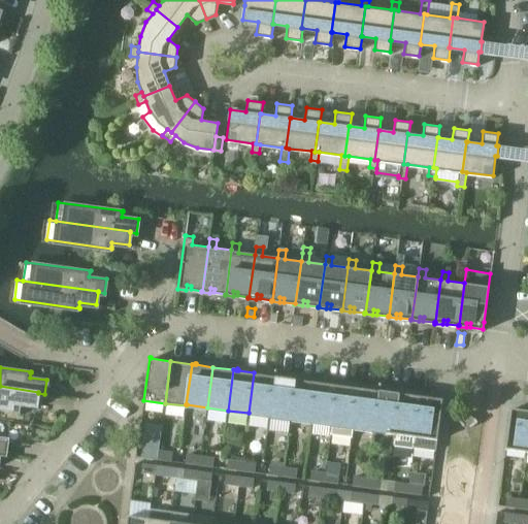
[(275,375),(254,372),(249,413),(269,416),(275,375)]
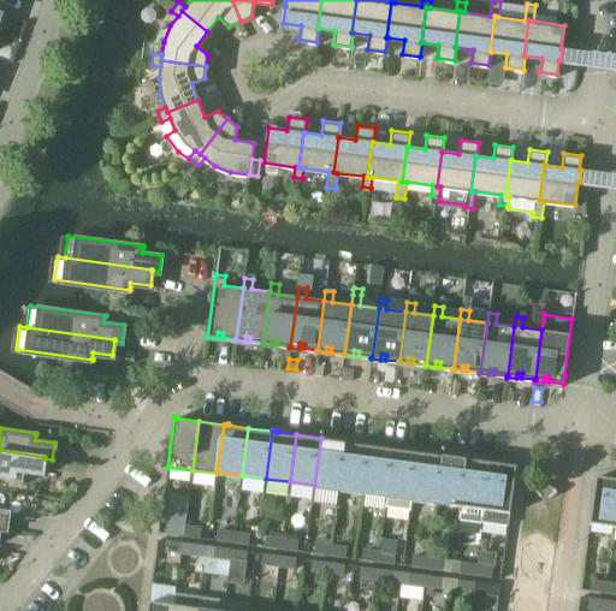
[(314,485),(313,499),(336,503),(338,488),(345,440),(326,438),(326,437),(325,437),(325,438),(321,438),(314,485)]
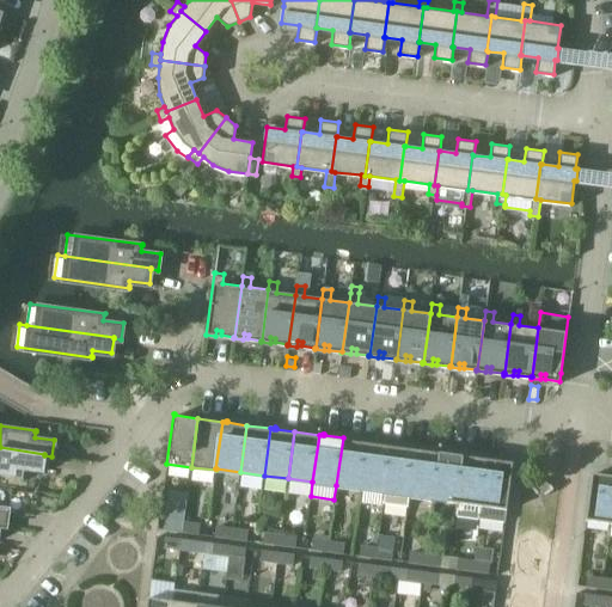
[(367,441),(343,437),(336,485),(361,489),(367,441)]
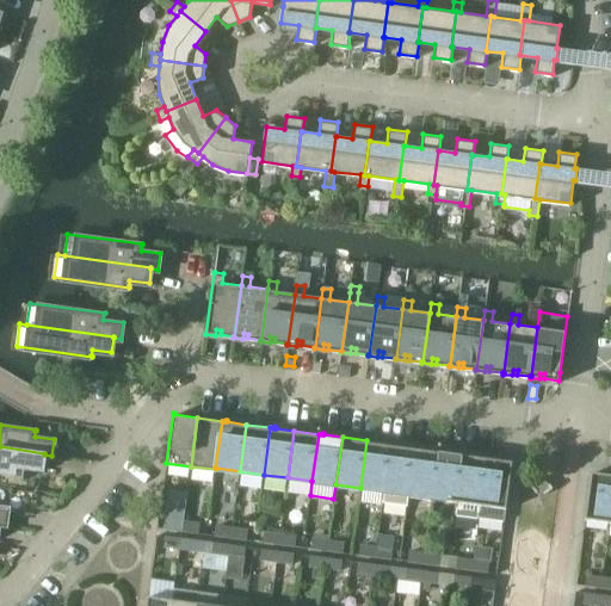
[(370,441),(366,440),(360,488),(384,490),(390,444),(372,441),(372,440),(370,439),(370,441)]
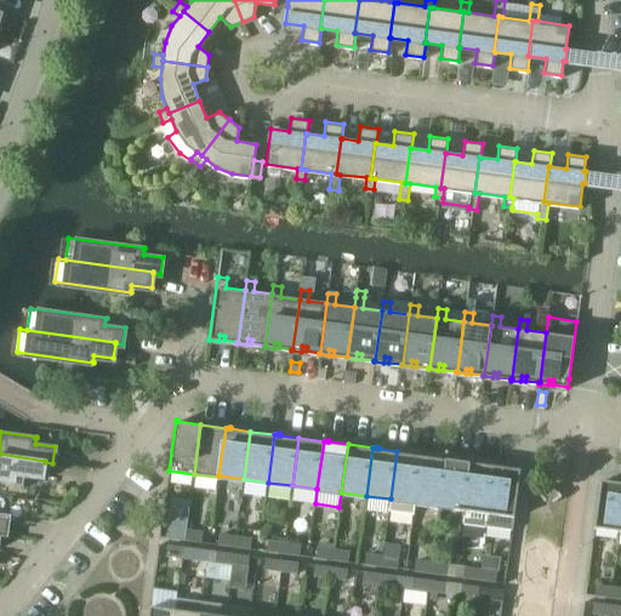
[(414,512),(415,502),(421,455),(397,451),(391,498),(389,509),(414,512)]
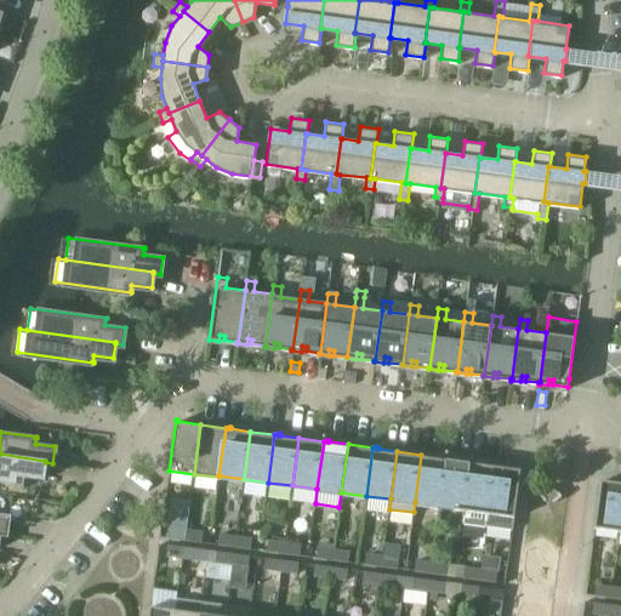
[(44,477),(45,462),(45,461),(0,454),(0,478),(23,482),(23,479),(23,474),(44,477)]
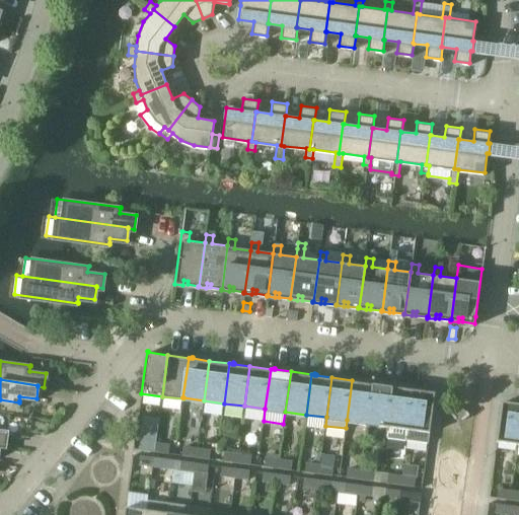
[(356,380),(352,380),(347,420),(367,423),(373,382),(357,380),(357,379),(356,379),(356,380)]
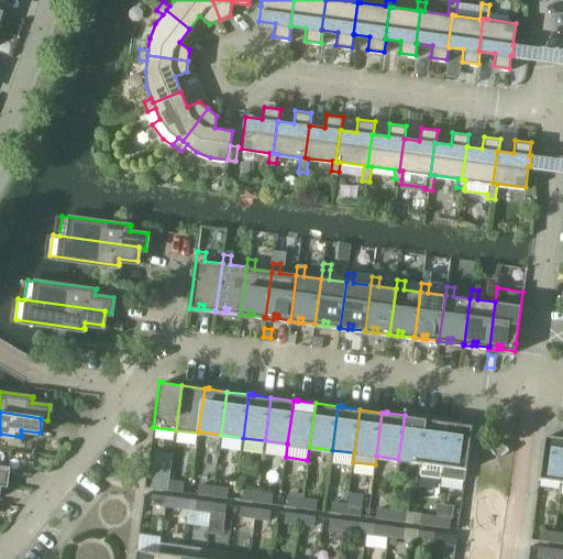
[(398,459),(420,461),(421,461),(427,418),(405,415),(398,459)]
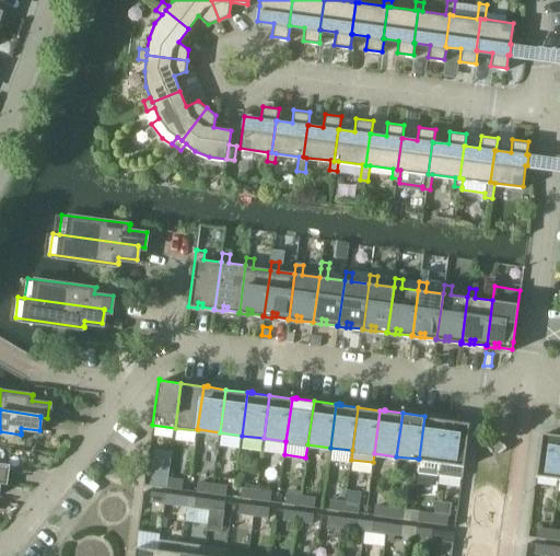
[(424,416),(419,459),(418,459),(417,470),(439,473),(441,462),(446,419),(429,417),(430,415),(428,415),(428,417),(424,416)]
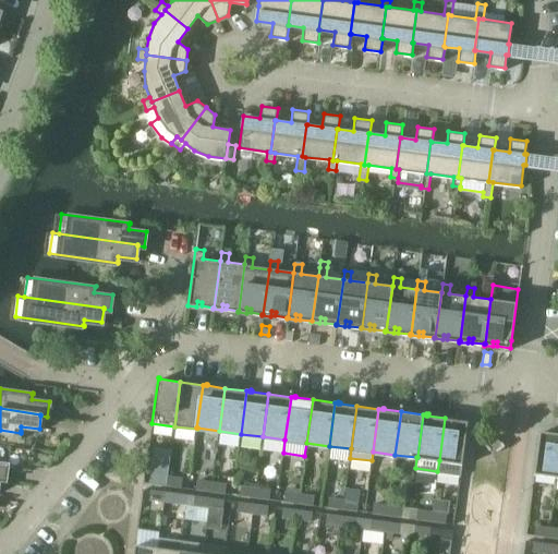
[(468,421),(445,418),(439,460),(437,471),(460,474),(461,464),(462,464),(468,421)]
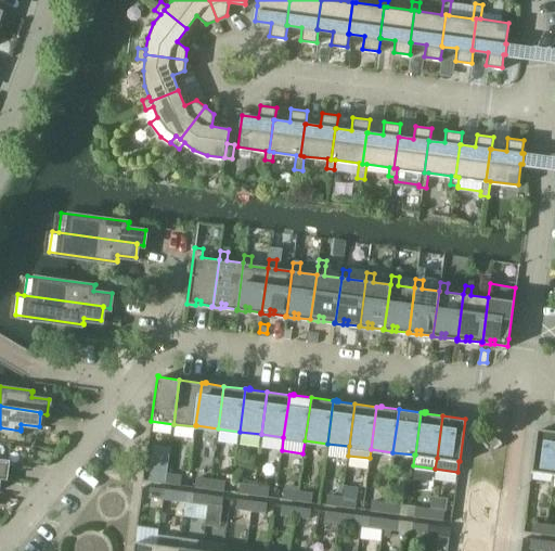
[(531,471),(554,474),(554,462),(554,430),(537,428),(531,471)]
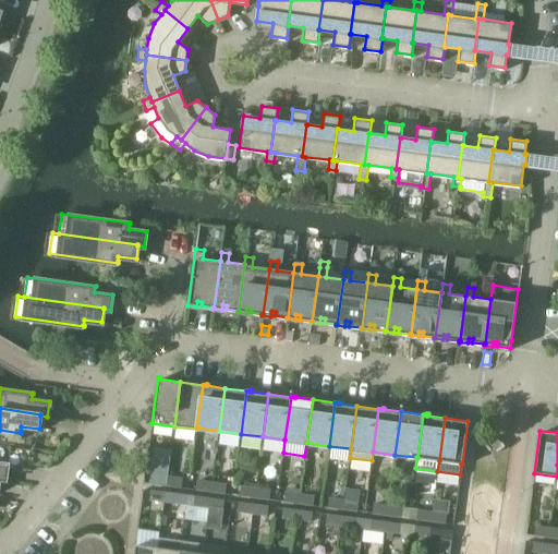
[(497,449),(505,444),(501,441),(495,433),(488,440),(487,438),(484,441),(489,448),(490,448),(493,452),(496,448),(497,449)]
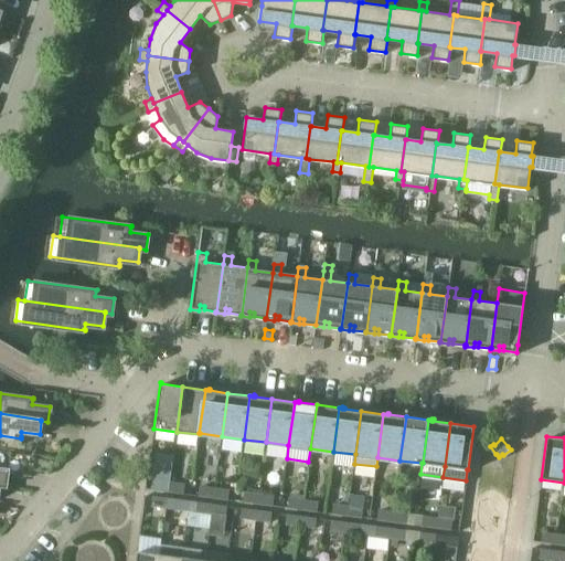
[(152,477),(150,487),(169,489),(170,479),(171,470),(162,469),(152,477)]
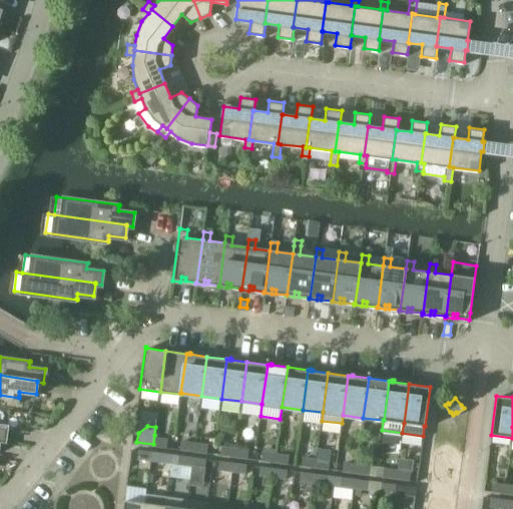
[(167,437),(154,435),(153,444),(166,446),(167,437)]
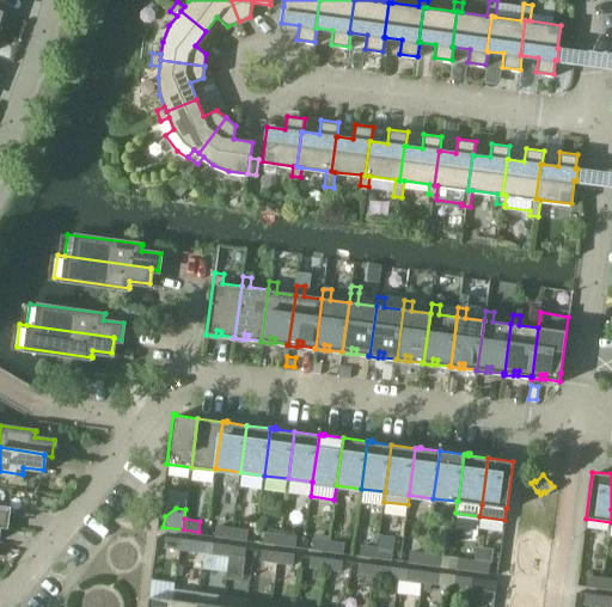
[(231,535),(232,526),(216,523),(215,534),(231,535)]
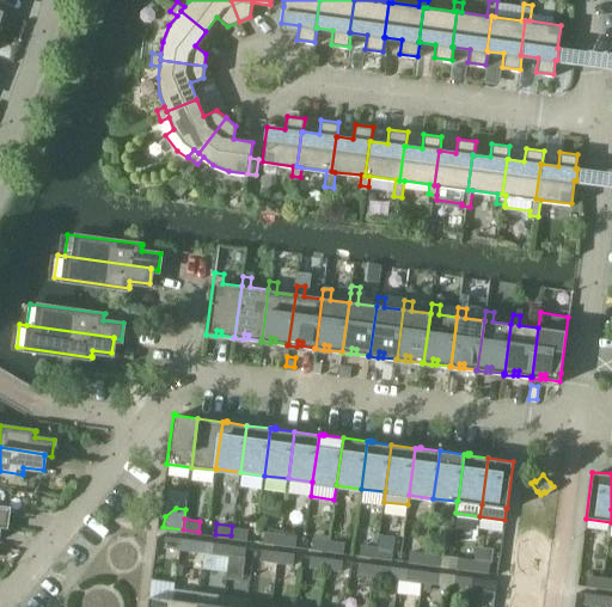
[(249,527),(232,526),(231,535),(246,538),(249,527)]
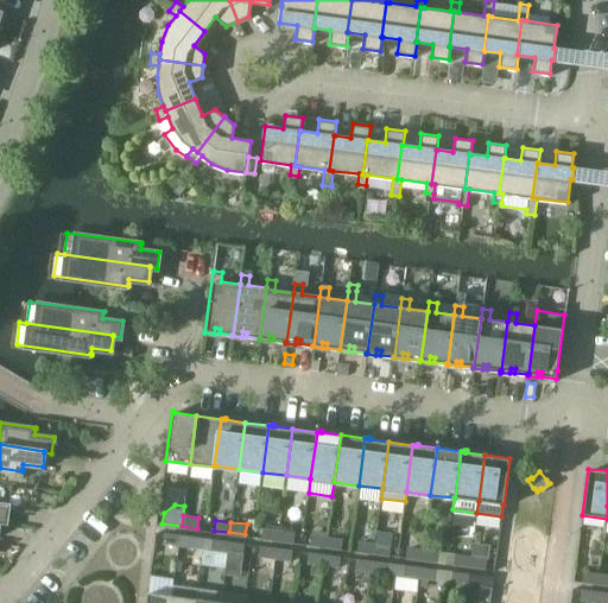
[(261,537),(278,539),(279,528),(263,526),(261,537)]
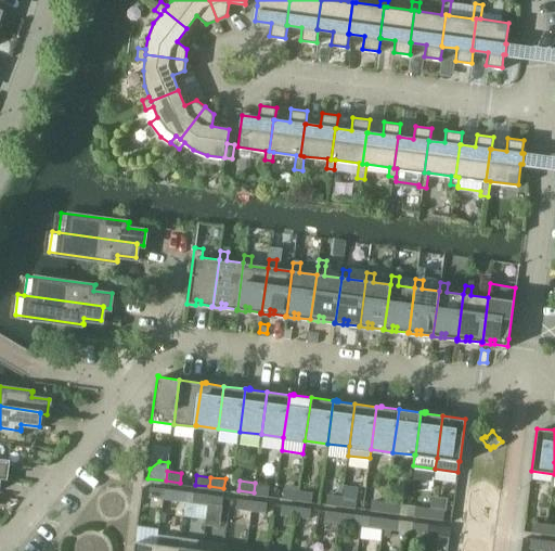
[(269,485),(255,483),(254,492),(268,495),(269,485)]
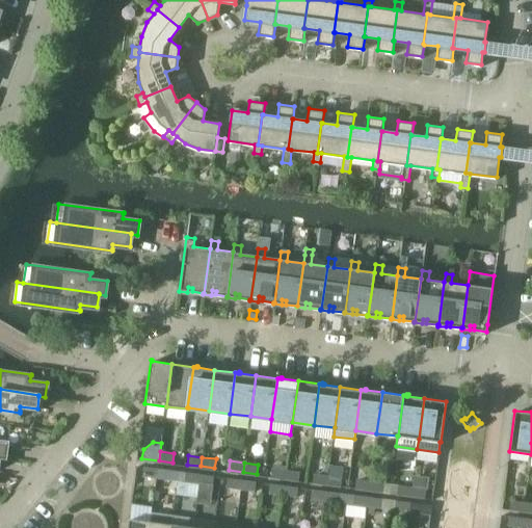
[(142,474),(157,476),(158,467),(144,465),(142,474)]
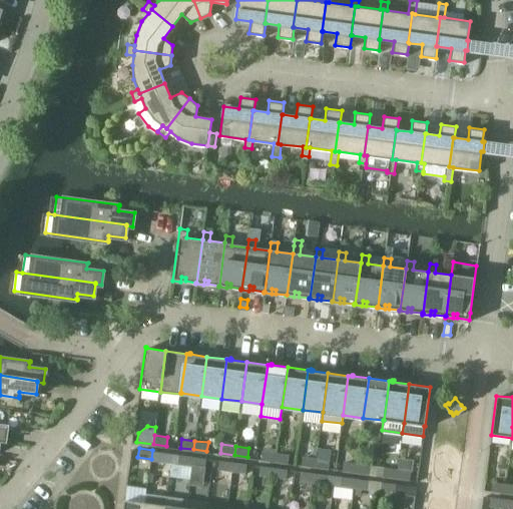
[(165,452),(152,450),(151,459),(164,460),(165,452)]
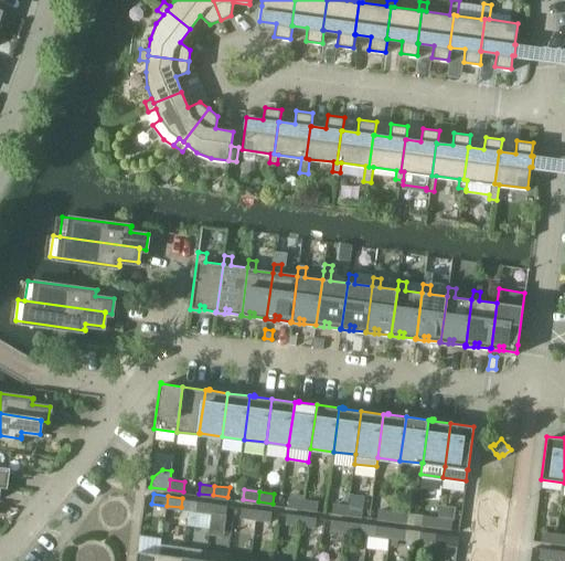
[(288,505),(302,507),(304,497),(289,496),(288,505)]
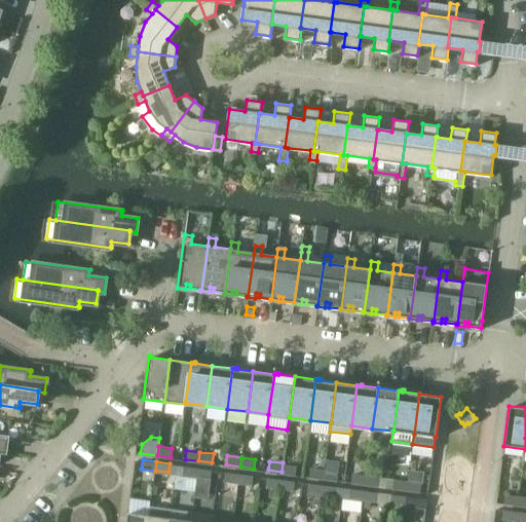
[(297,464),(283,462),(282,472),(295,474),(297,464)]
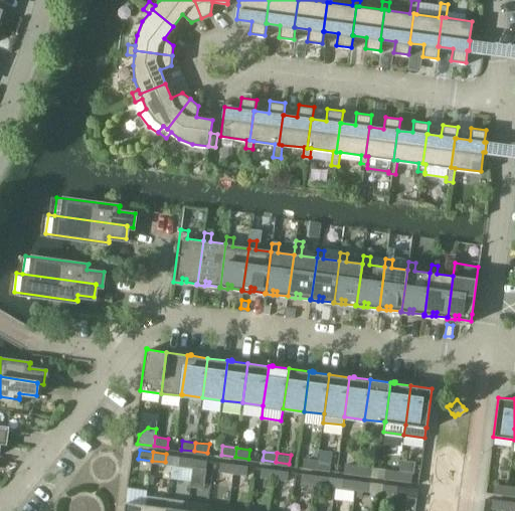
[(192,466),(193,457),(180,455),(179,464),(192,466)]
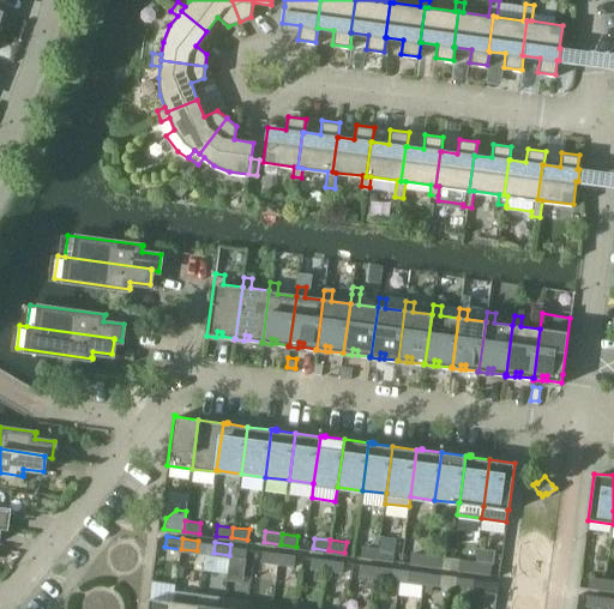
[(247,547),(230,544),(229,555),(246,558),(247,547)]
